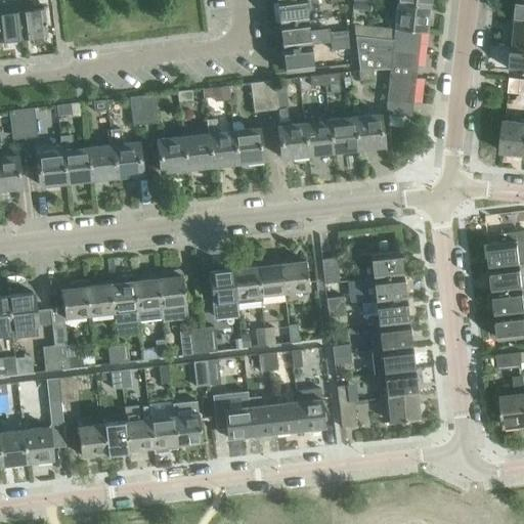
[(31,0),(16,0),(18,11),(20,10),(24,37),(48,34),(45,8),(32,9),(31,0)]
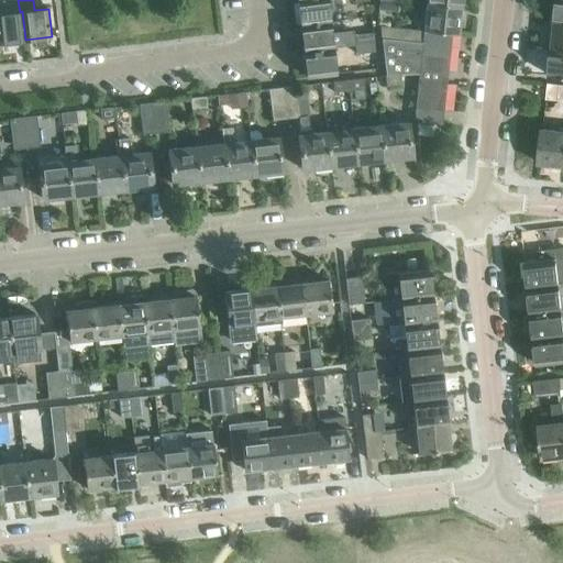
[(330,21),(329,10),(341,8),(340,0),(298,0),(301,24),(330,21)]
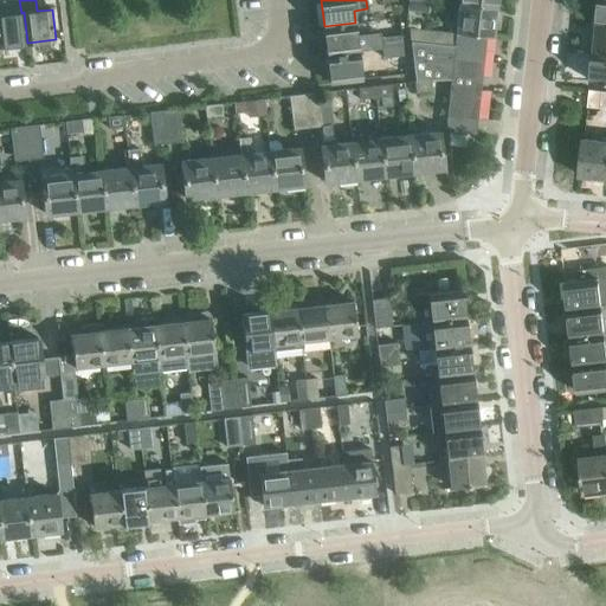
[(429,0),(408,0),(407,11),(429,13),(429,0)]
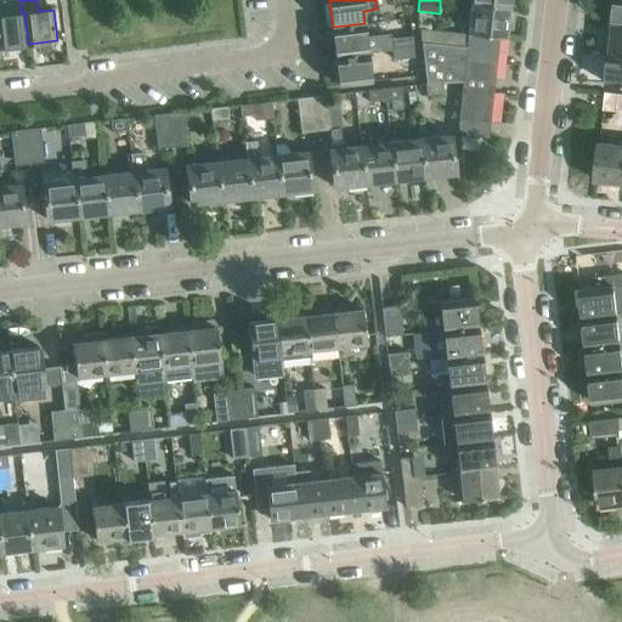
[(499,38),(507,38),(510,9),(473,4),(470,33),(499,35),(499,38)]
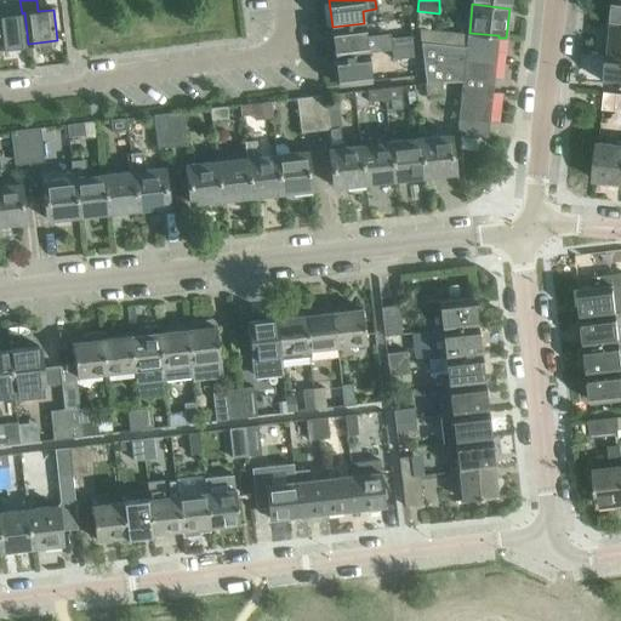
[(0,46),(28,44),(24,12),(22,13),(0,15),(0,46)]
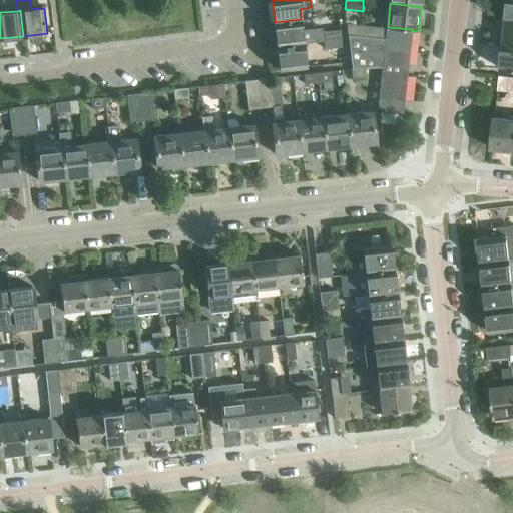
[(311,29),(302,30),(301,19),(275,22),(278,46),(303,43),(304,44),(312,42),(311,29)]
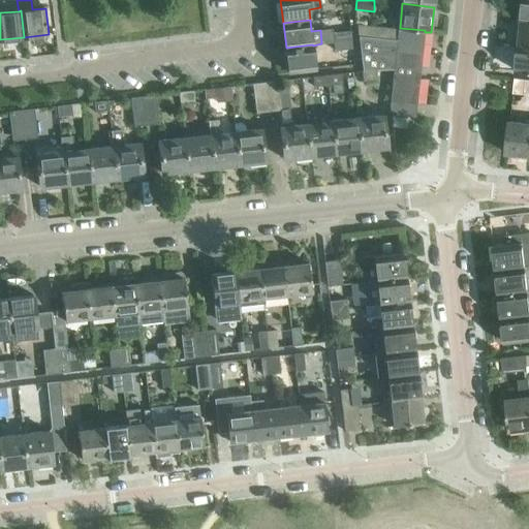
[(519,44),(528,44),(528,21),(522,21),(519,44)]
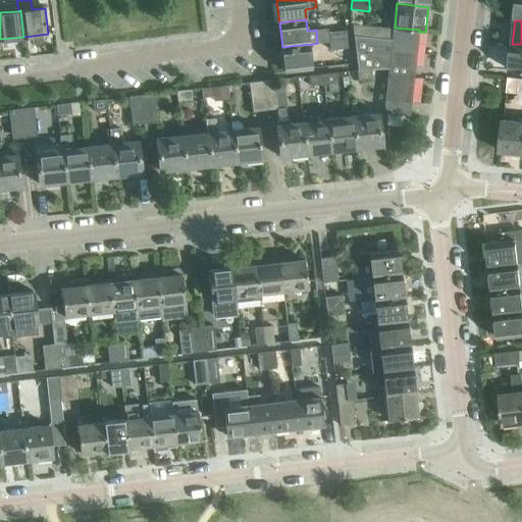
[(353,25),(355,46),(358,69),(389,68),(385,99),(411,102),(419,32),(419,30),(395,28),(394,30),(353,25)]
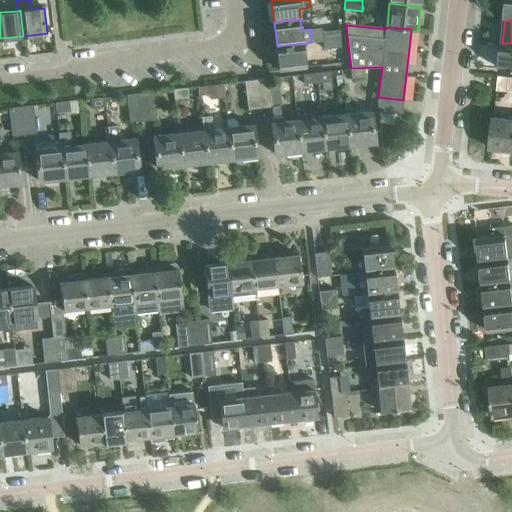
[(323,41),(340,39),(339,30),(322,32),(323,41)]
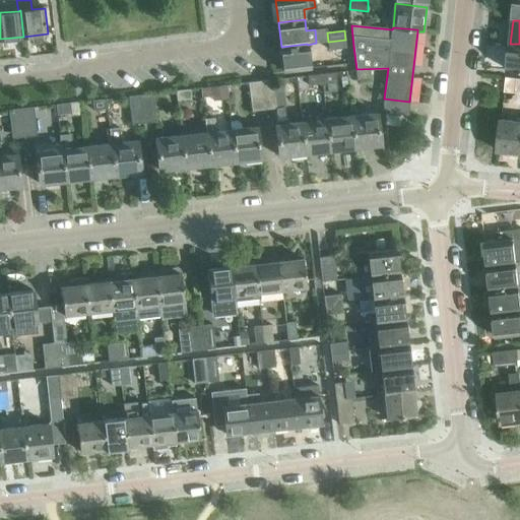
[(345,40),(328,42),(329,50),(346,48),(345,40)]
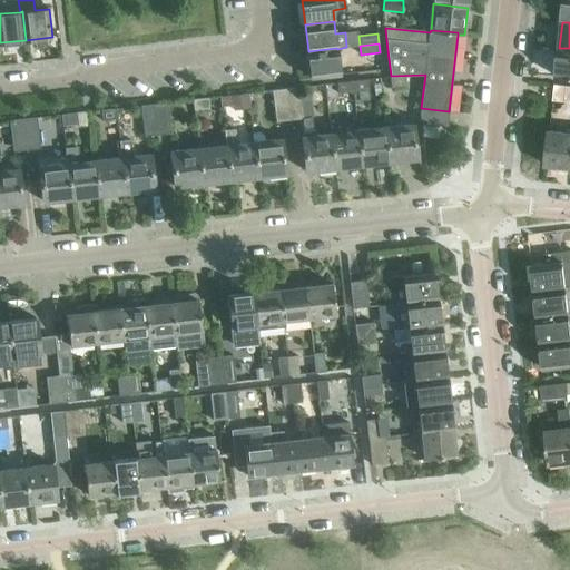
[(340,74),(337,49),(336,48),(308,51),(312,77),(340,74)]
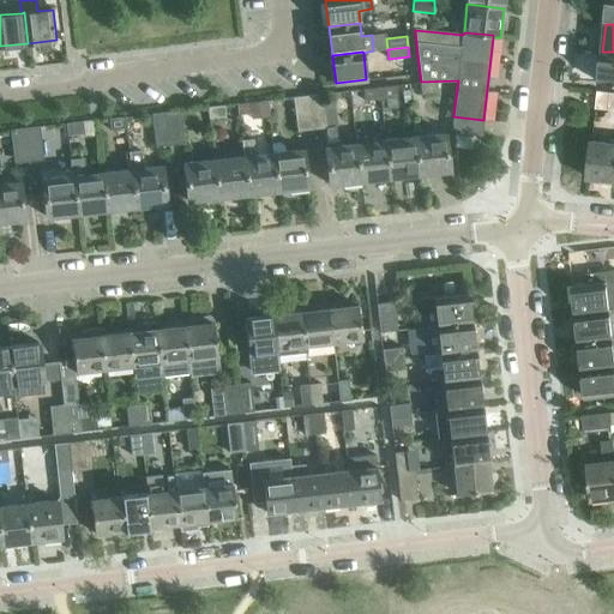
[(613,52),(602,52),(599,82),(613,83),(613,52)]
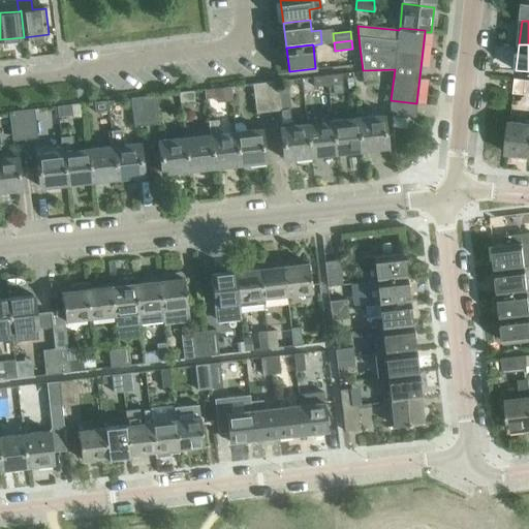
[(376,70),(362,71),(363,81),(377,80),(376,70)]
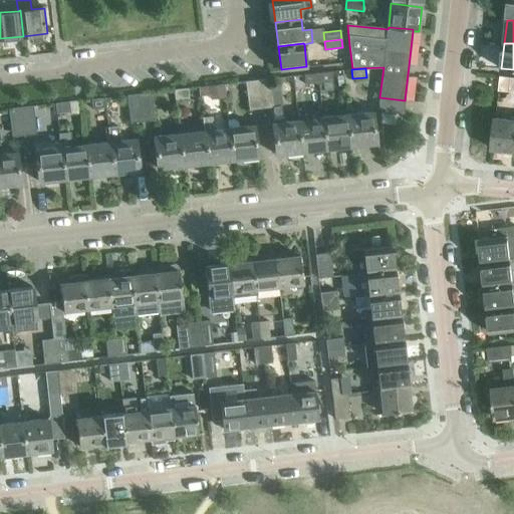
[(318,73),(319,82),(332,81),(330,72),(318,73)]
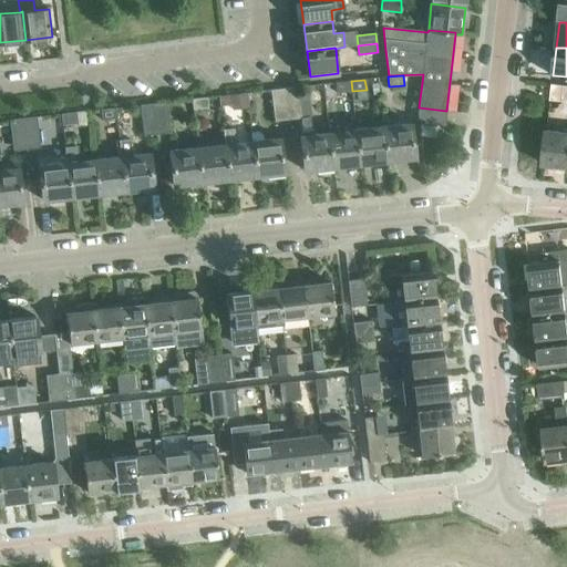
[(352,91),(351,81),(336,83),(337,93),(352,91)]
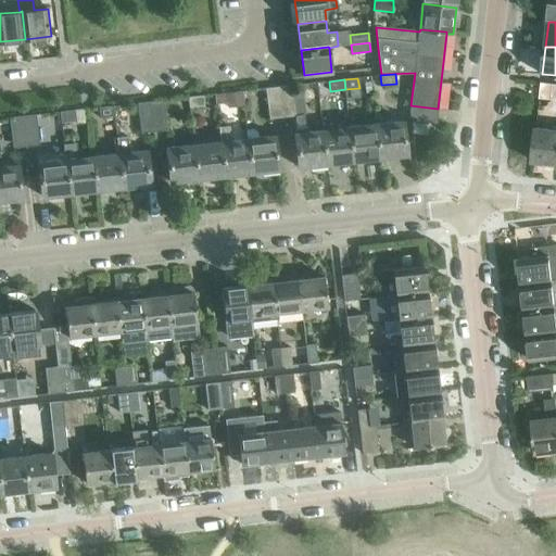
[(555,84),(541,83),(540,98),(555,100),(555,84)]
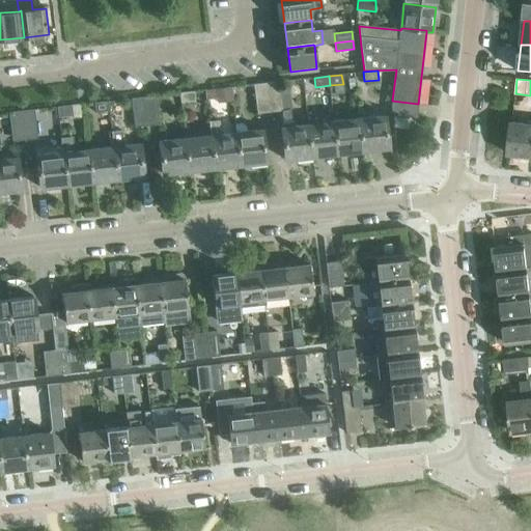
[(279,81),(271,82),(268,83),(271,111),(281,110),(283,127),(281,127),(285,159),(312,156),(308,123),(292,126),(290,109),(282,110),(279,81)]
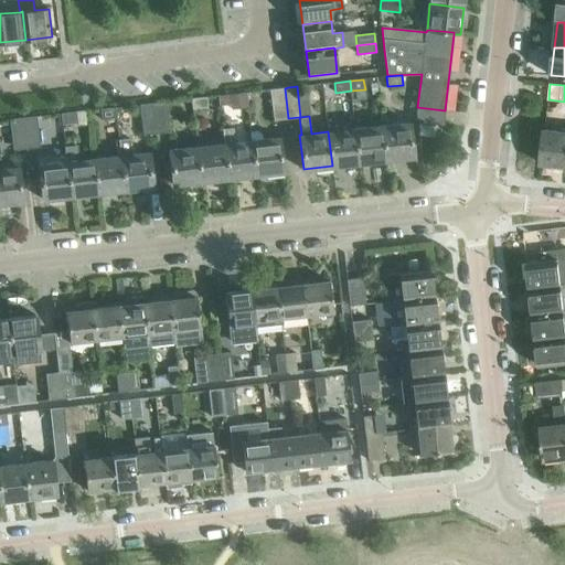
[(288,118),(285,88),(269,89),(274,120),(288,118)]
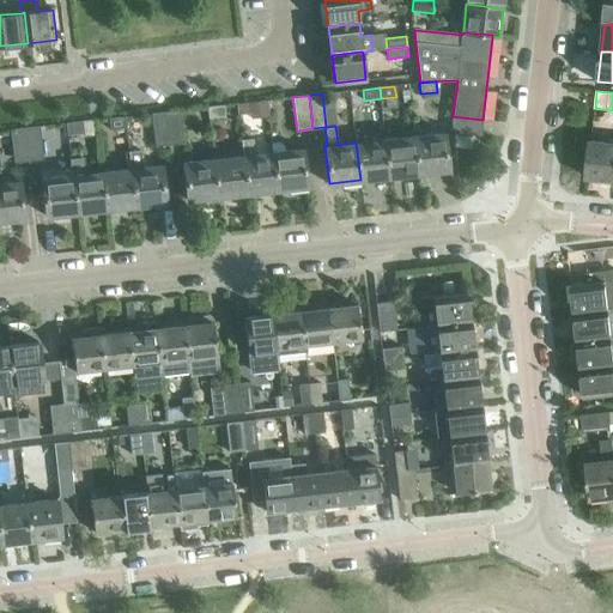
[(266,101),(237,104),(238,115),(268,111),(266,101)]
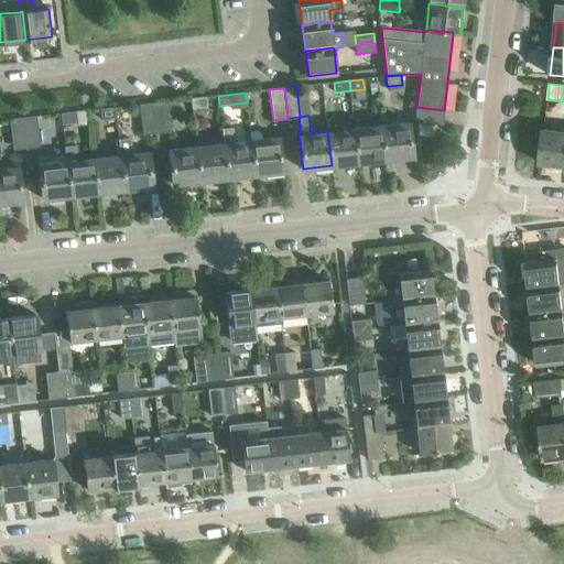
[(206,97),(191,99),(192,109),(207,107),(206,97)]
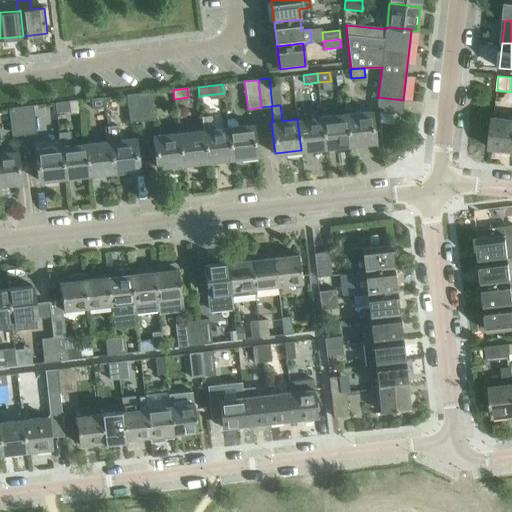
[(139,93),(143,121),(154,120),(151,92),(139,93)]
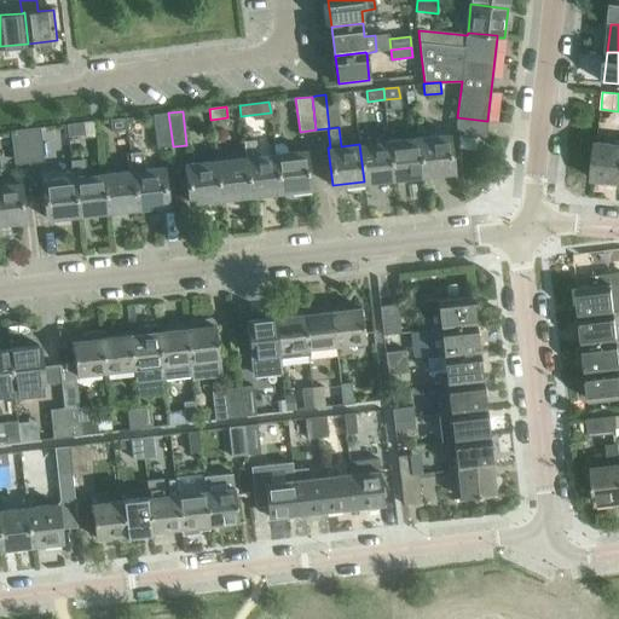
[(173,146),(168,113),(154,115),(157,148),(173,146)]
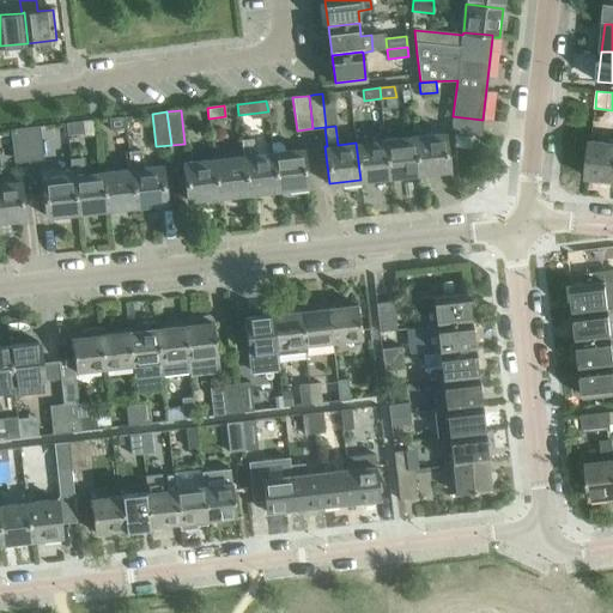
[(126,128),(125,116),(109,119),(110,129),(126,128)]
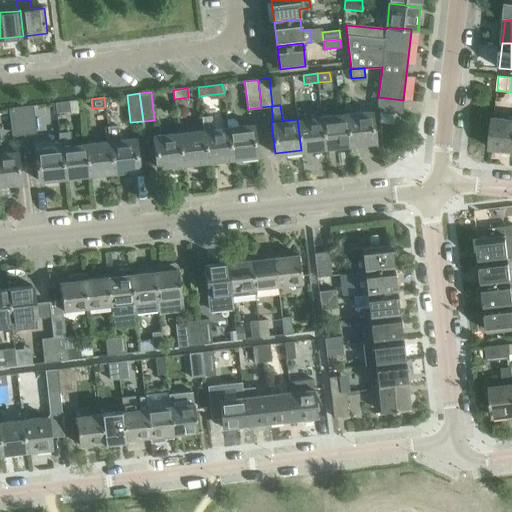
[(377,110),(402,113),(403,100),(378,97),(377,110)]
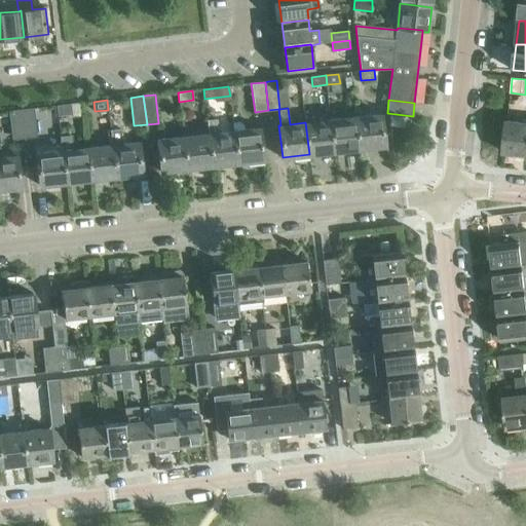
[(72,114),(71,104),(57,106),(58,115),(72,114)]
